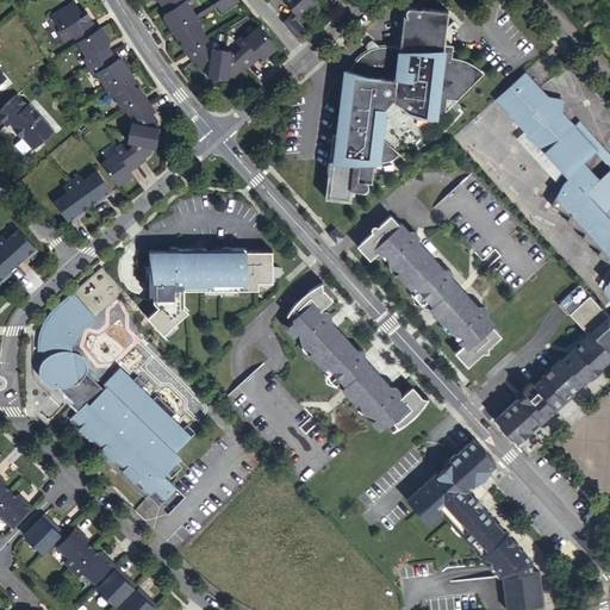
[(82,10),(75,0),(72,0),(50,16),(61,29),(58,31),(64,39),(72,35),(76,42),(98,27),(87,11),(81,14),(79,11),(82,10)]
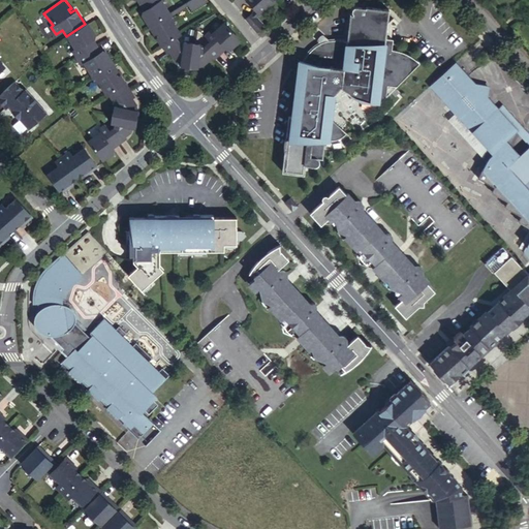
[(144,0),(138,3),(143,9),(141,10),(141,14),(147,25),(169,10),(162,0),(144,0)]
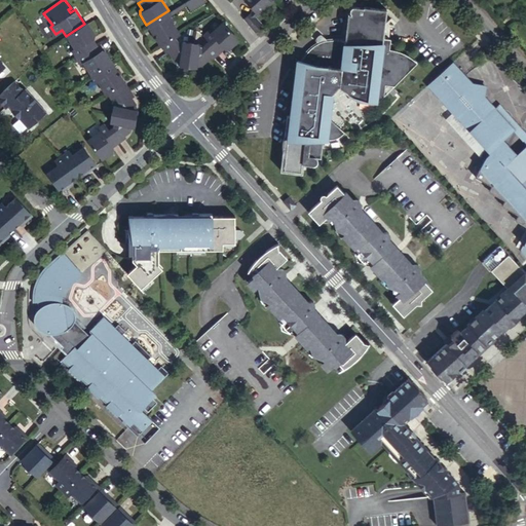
[(204,1),(203,0),(185,0),(183,1),(189,11),(204,1)]
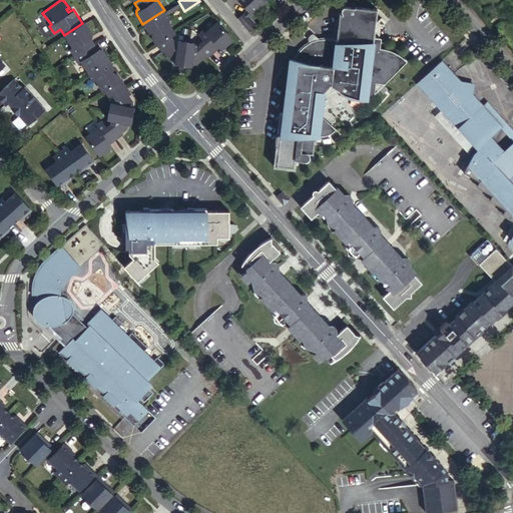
[(241,0),(248,8),(239,15),(250,28),(258,22),(250,14),(265,0),(241,0)]
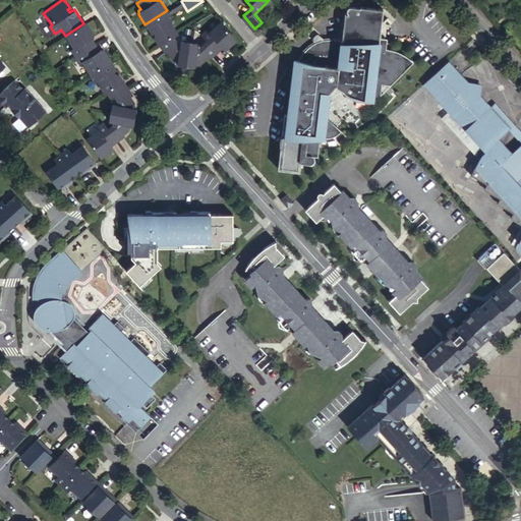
[(360,3),(360,4),(350,3),(348,3),(347,4),(347,5),(347,6),(346,7),(347,8),(347,9),(347,10),(345,10),(341,37),(338,37),(338,35),(330,35),(324,36),(319,41),(315,38),(313,39),(309,41),(306,44),(304,45),(301,49),(299,52),(297,56),(294,55),(286,111),(283,110),(275,165),(297,169),(299,159),(308,160),(309,160),(311,159),(311,158),(312,157),(312,153),(315,154),(319,134),(322,135),(323,135),(327,134),(329,133),(331,133),(335,131),(337,130),(339,128),(327,116),(325,116),(330,82),(340,74),(357,90),(375,96),(380,91),(382,79),(391,80),(413,58),(407,53),(406,51),(400,48),(398,48),(394,47),(385,46),(387,36),(380,35),(383,6),(360,3)]
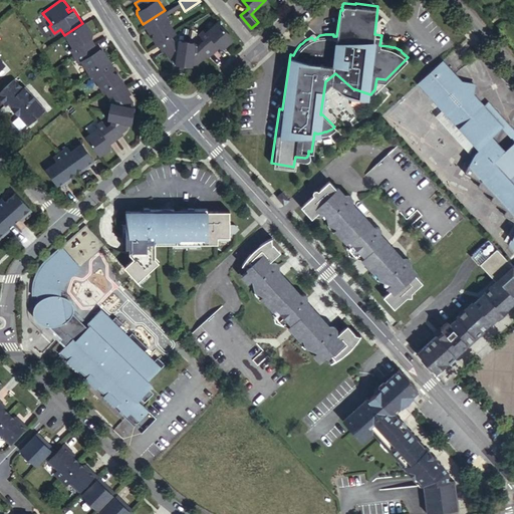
[(165,10),(143,24),(147,31),(147,33),(150,38),(151,37),(155,43),(157,43),(171,34),(175,31),(169,20),(171,18),(165,10)]
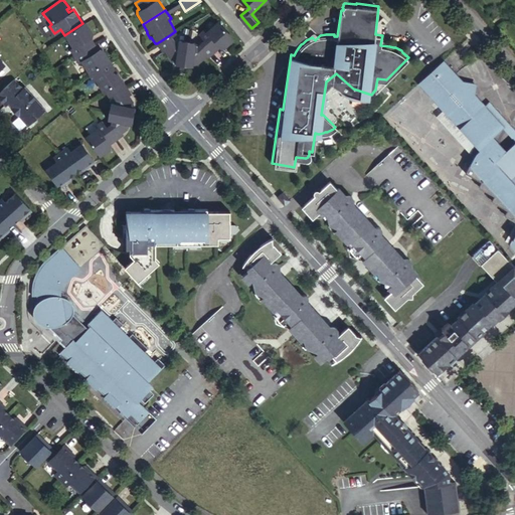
[(95,42),(105,35),(93,16),(86,21),(94,32),(94,36),(92,37),(95,42)]
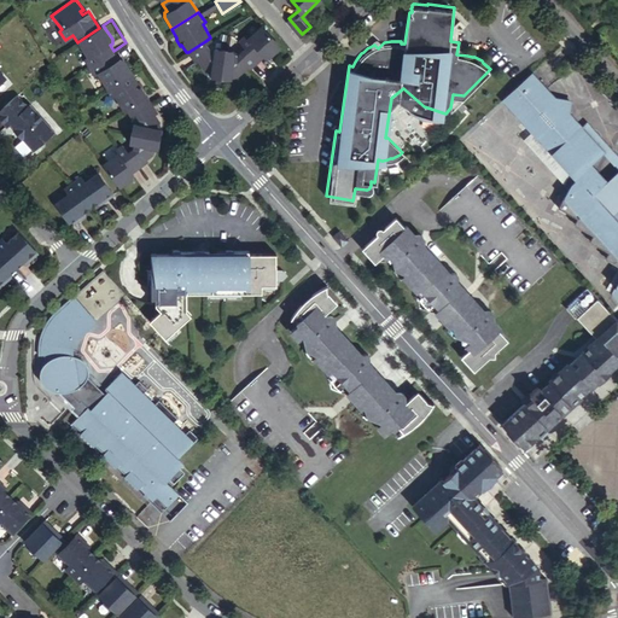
[(284,45),(262,19),(246,34),(245,31),(239,36),(245,44),(260,59),(266,53),(267,56),(272,57),(284,45)]
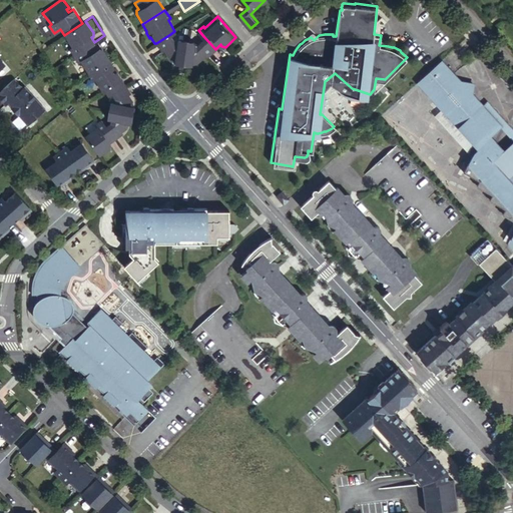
[(85,21),(82,23),(64,35),(72,46),(69,49),(74,56),(94,42),(91,37),(93,36),(93,32),(85,21)]
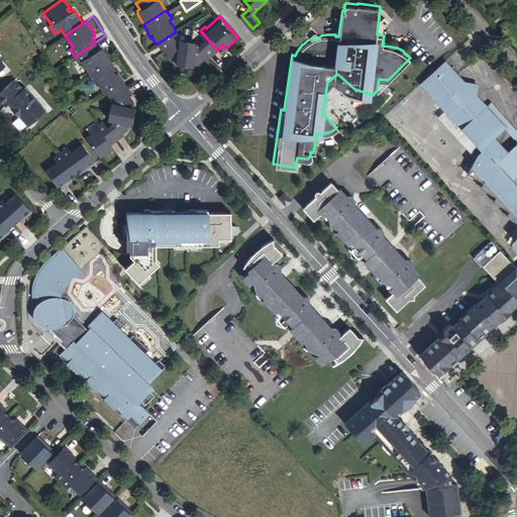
[(177,64),(186,64),(190,38),(179,37),(178,40),(174,40),(174,38),(172,34),(158,43),(163,52),(166,49),(171,60),(177,60),(177,64)]
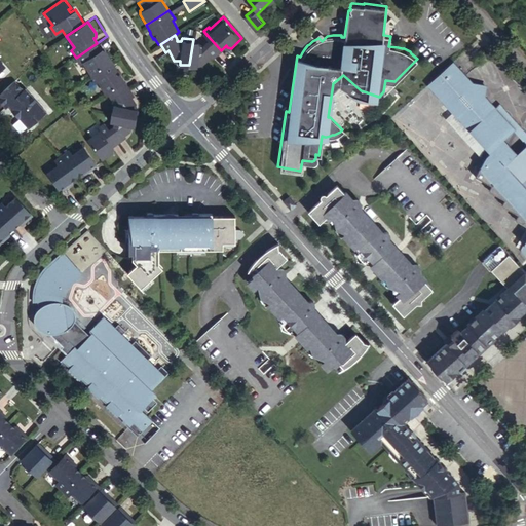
[(193,39),(189,65),(199,66),(199,63),(204,63),(212,57),(214,58),(222,51),(221,50),(209,37),(204,41),(204,43),(200,43),(200,40),(193,39)]
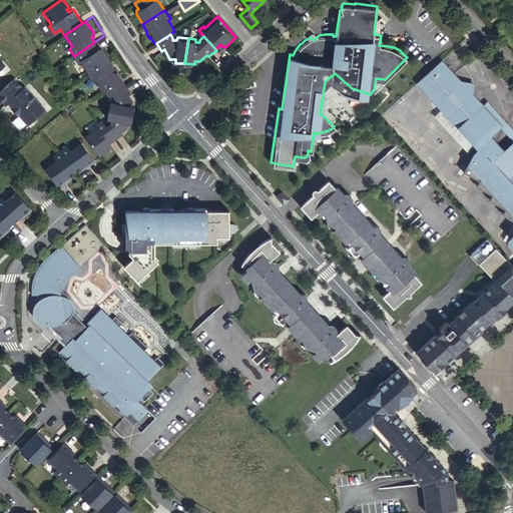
[(88,73),(110,59),(103,48),(100,47),(98,48),(94,42),(74,56),(78,62),(81,61),(88,73)]
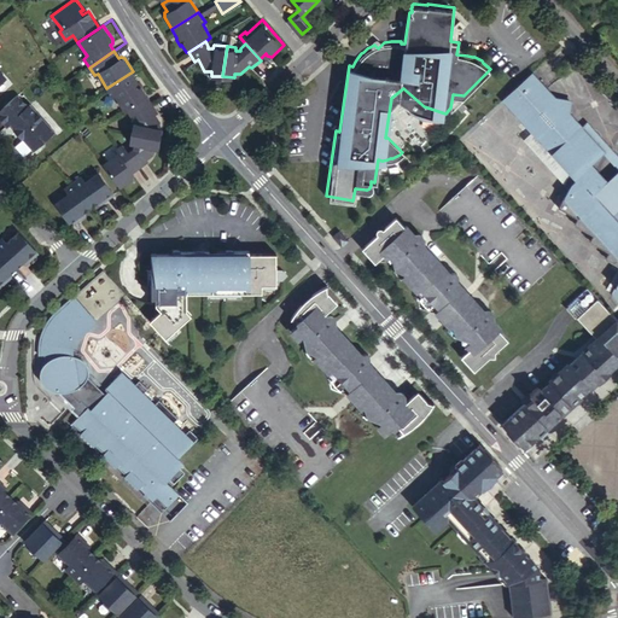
[(134,114),(152,101),(143,87),(145,83),(141,79),(136,79),(133,71),(106,88),(112,97),(114,95),(122,109),(126,108),(132,115),(134,114)]
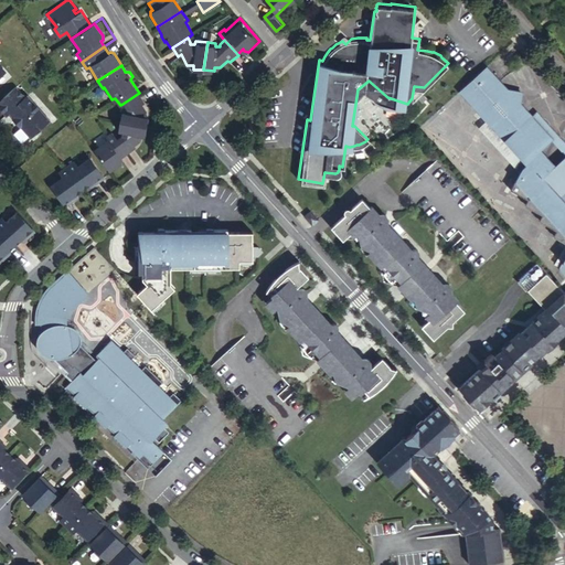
[(505,87),(484,65),(457,89),(484,119),(491,126),(497,126),(500,129),(504,128),(512,136),(523,125),(526,126),(533,119),(530,115),(519,103),(521,89),(505,87)]
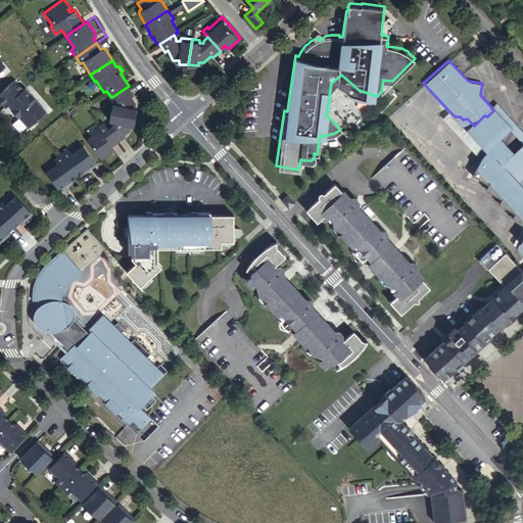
[(14,81),(0,94),(0,101),(6,108),(9,104),(13,109),(12,110),(18,117),(19,116),(29,128),(46,111),(26,89),(24,91),(14,81)]
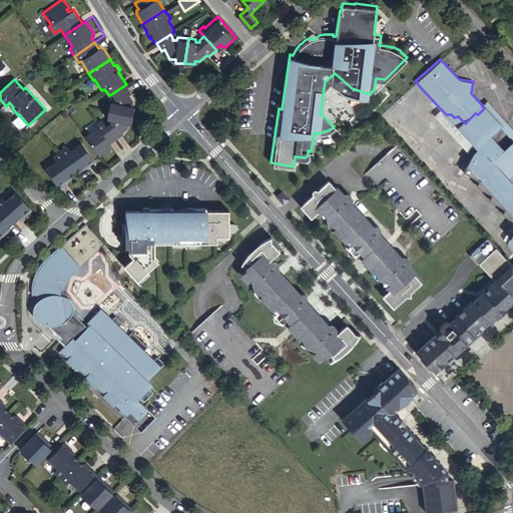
[(108,109),(132,113),(134,104),(132,104),(133,100),(129,94),(131,92),(126,84),(111,94),(115,98),(114,100),(110,100),(108,109)]
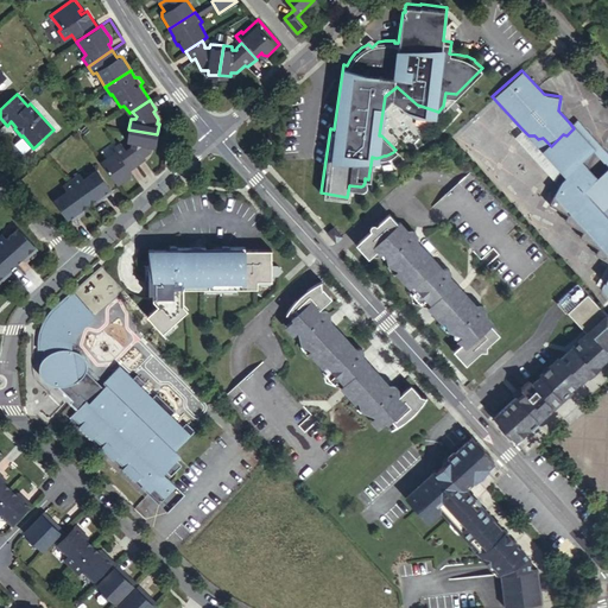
[(607,149),(577,116),(570,124),(574,128),(567,135),(563,134),(551,146),(543,138),(538,139),(534,135),(529,135),(521,128),(513,135),(553,181),(548,191),(552,196),(562,179),(567,176),(570,179),(577,164),(581,162),(595,150),(607,164),(607,149)]
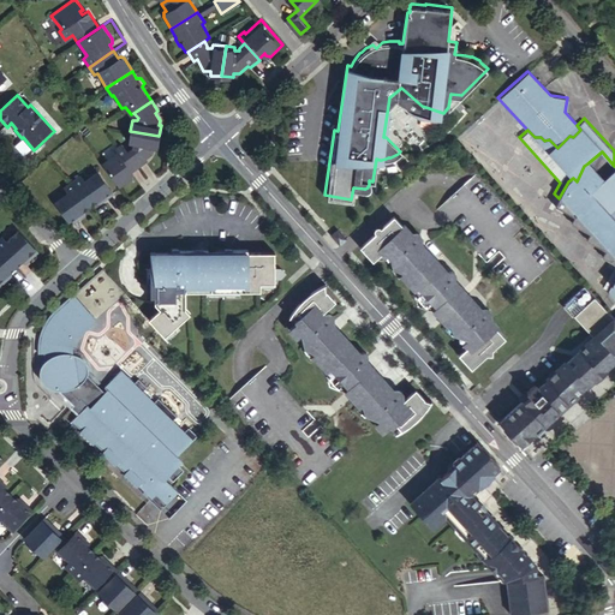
[(156,147),(159,136),(130,131),(129,142),(132,143),(132,147),(126,150),(136,166),(139,163),(141,165),(148,159),(147,157),(154,151),(154,147),(156,147)]
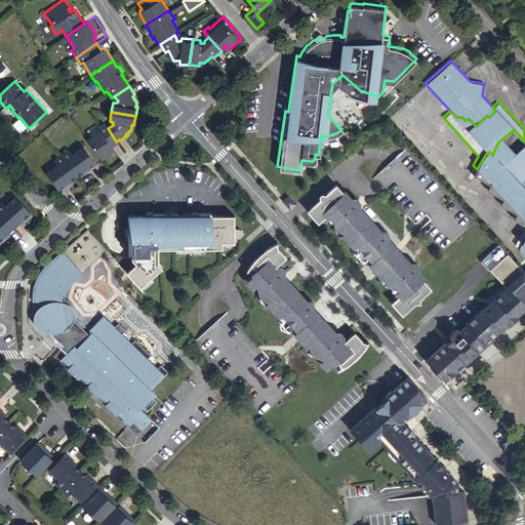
[(112,145),(116,142),(108,128),(104,123),(97,126),(98,129),(96,130),(112,151),(114,147),(112,145)]
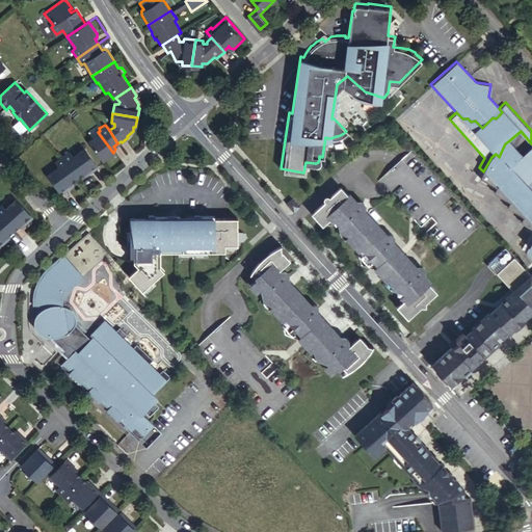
[(98,132),(87,140),(102,162),(113,153),(98,132)]
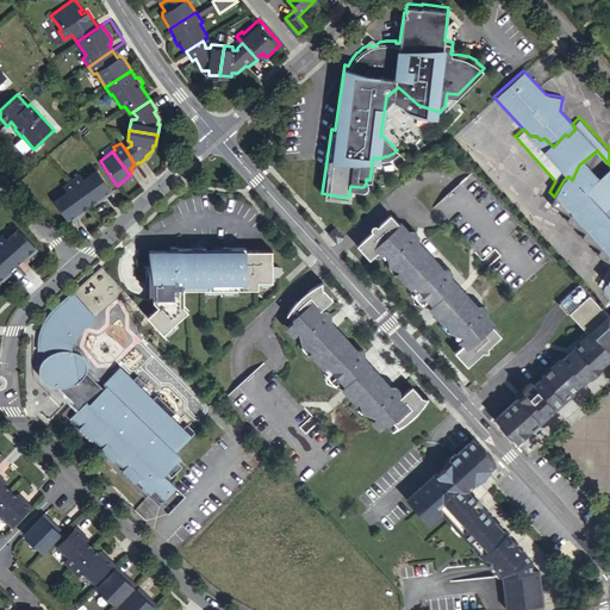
[(609,167),(598,179),(596,175),(589,172),(590,169),(583,162),(579,165),(572,180),(568,176),(564,180),(554,197),(549,204),(570,215),(566,222),(585,232),(582,238),(601,249),(598,255),(609,262),(609,278),(605,287),(609,293),(609,167)]
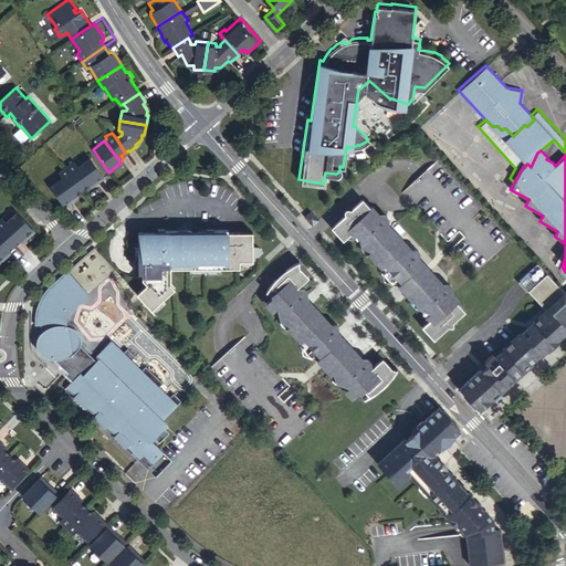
[(96,185),(104,179),(88,158),(82,164),(83,165),(79,168),(74,164),(61,175),(65,179),(61,182),(60,181),(53,187),(67,208),(74,202),(72,200),(77,197),(76,196),(90,186),(90,187),(95,182),(96,185)]
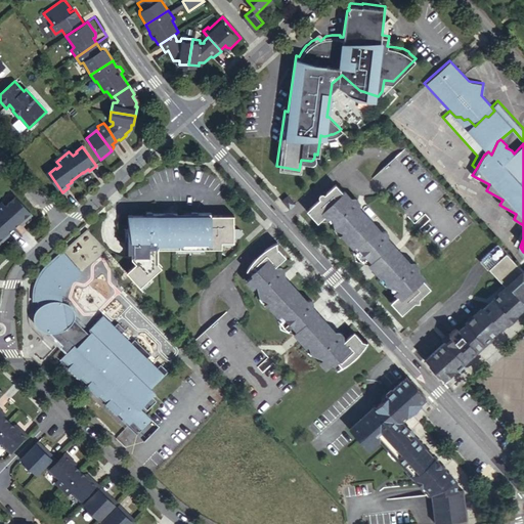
[(394,248),(395,247),(390,241),(388,242),(386,239),(388,237),(388,236),(388,234),(387,232),(386,232),(384,232),(383,232),(381,233),(379,232),(380,230),(360,209),(358,210),(356,207),(357,206),(358,205),(358,203),(358,202),(357,201),(356,200),(355,199),(354,199),(352,200),(350,201),(348,199),(349,198),(343,189),(342,190),(335,183),(325,191),(329,194),(320,203),(317,200),(308,208),(308,213),(316,222),(324,215),(329,218),(332,215),(337,226),(343,231),(350,237),(353,249),(356,246),(370,261),(372,262),(373,262),(379,262),(383,261),(386,259),(391,253),(392,251),(394,248)]
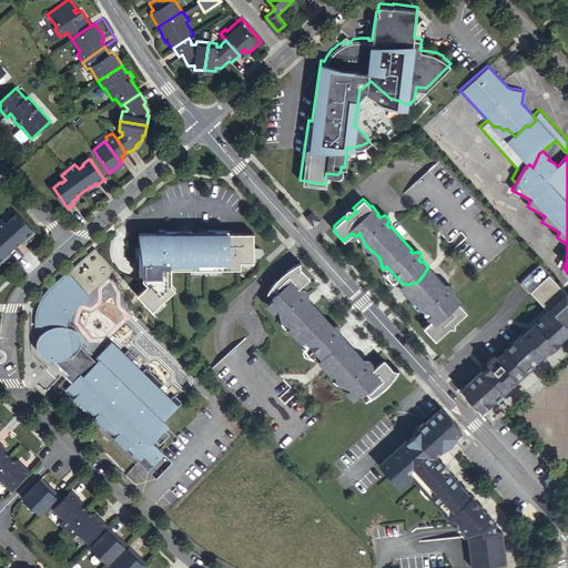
[(356,211),(353,208),(344,216),(347,220),(356,211)]
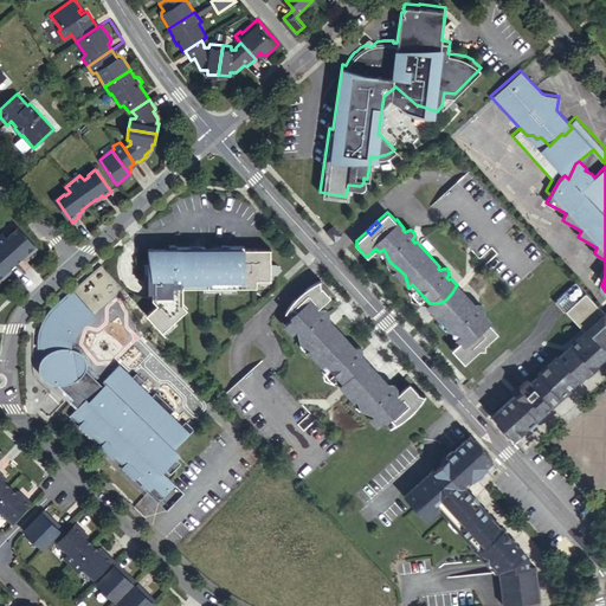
[(331,238),(337,233),(331,227),(327,232),(331,238)]
